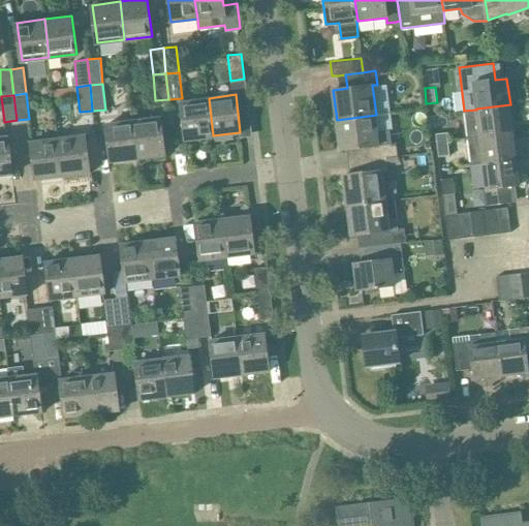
[(213,135),(209,98),(182,101),(187,138),(213,135)]
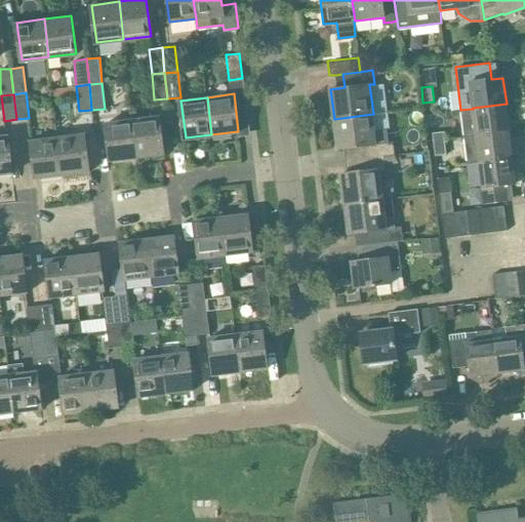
[(510,130),(507,104),(473,108),(473,109),(460,110),(465,136),(510,130)]
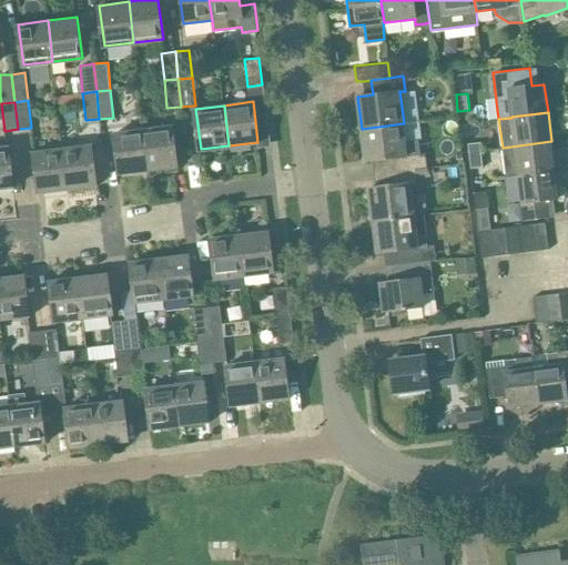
[(404,123),(362,129),(365,162),(373,161),(381,160),(383,173),(415,169),(426,168),(426,167),(425,152),(421,152),(418,138),(405,140),(405,139),(404,123)]
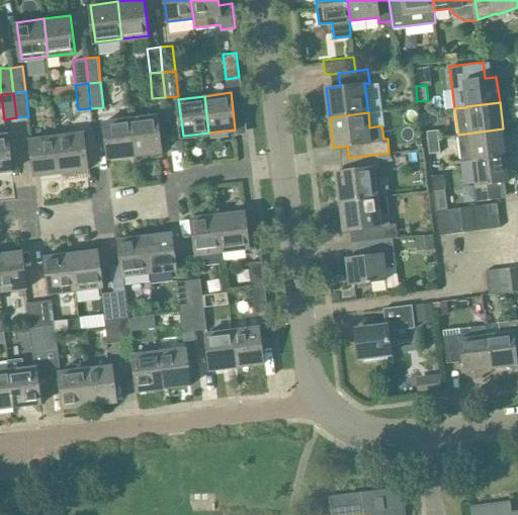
[(132,116),(136,154),(163,151),(158,113),(132,116)]
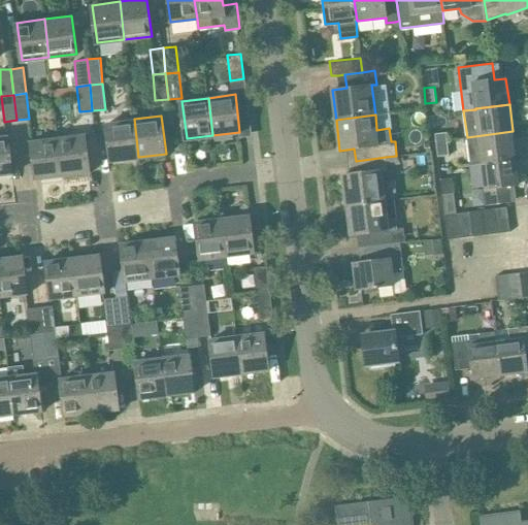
[(111,161),(138,157),(134,119),(106,123),(111,161)]
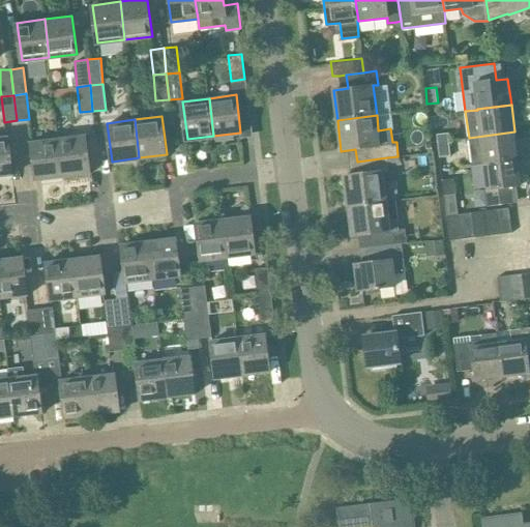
[(447,132),(437,133),(438,141),(448,140),(447,132)]
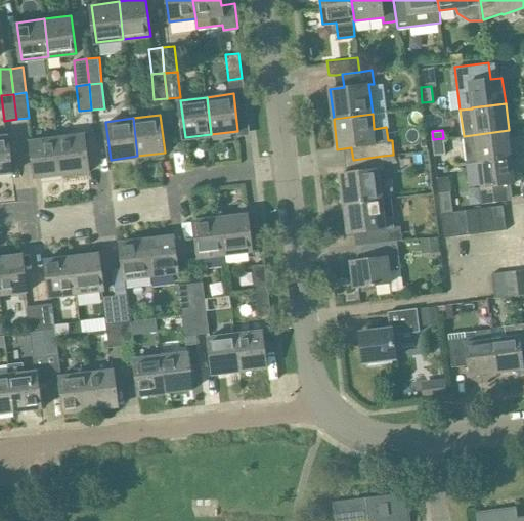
[(512,157),(509,130),(464,136),(467,162),(478,160),(478,161),(512,157)]
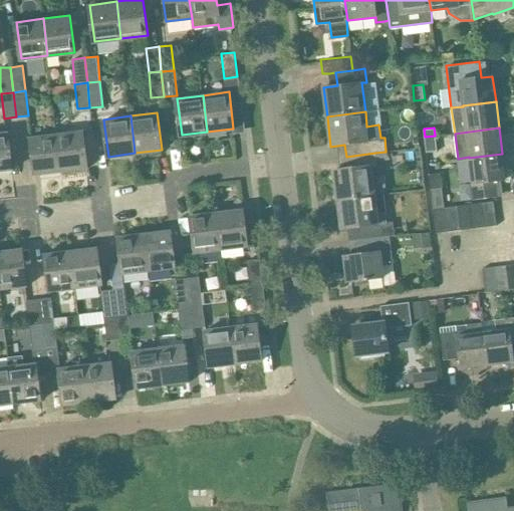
[(57,134),(62,171),(87,168),(83,131),(57,134)]
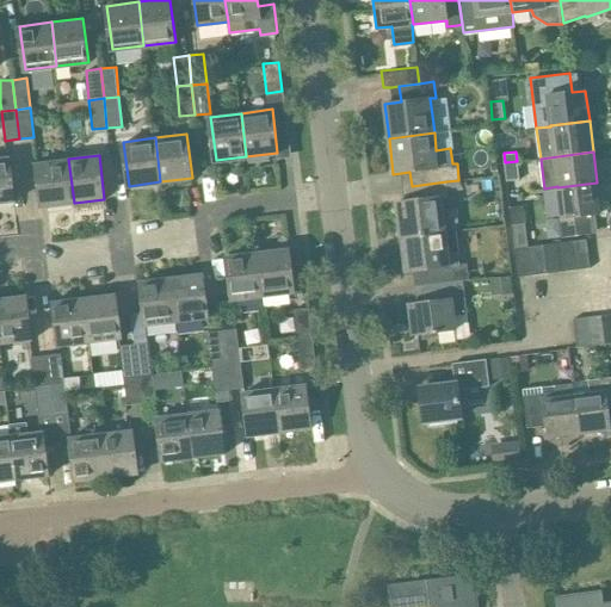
[(11,156),(0,156),(0,202),(16,200),(11,156)]
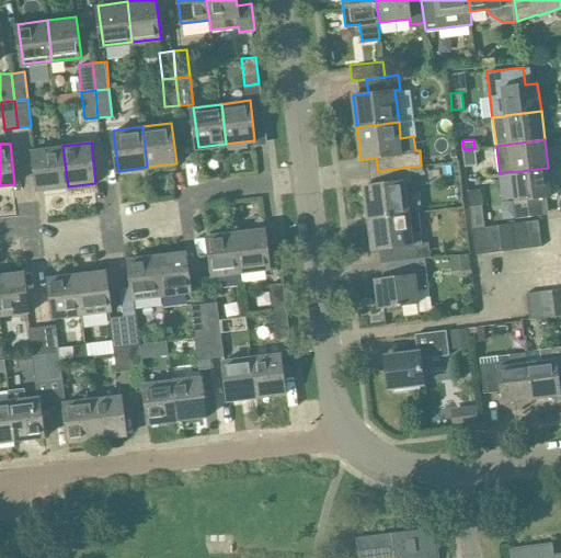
[(38,190),(68,186),(63,146),(33,149),(38,190)]
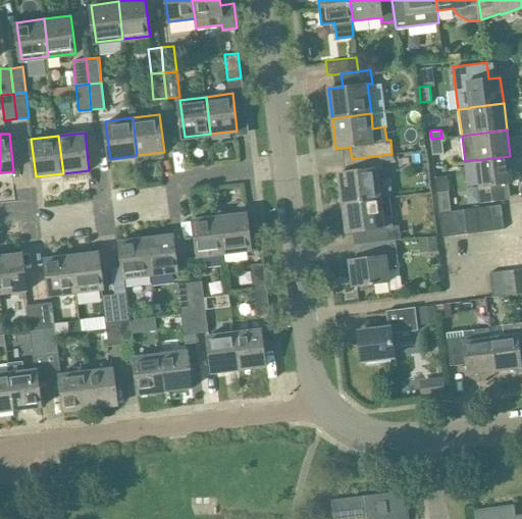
[(444,152),(441,138),(431,139),(432,154),(444,152)]
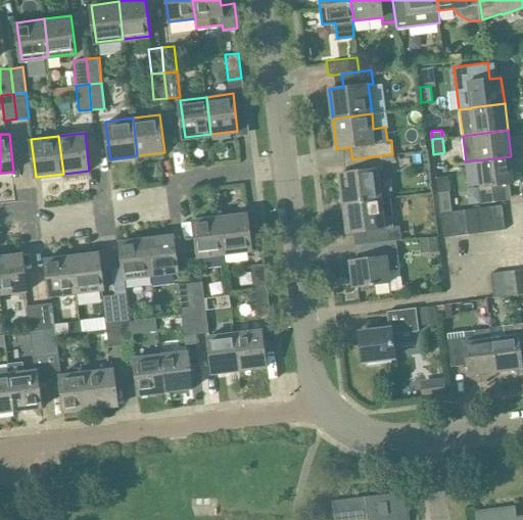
[(346,173),(340,174),(343,203),(391,197),(390,196),(393,196),(391,178),(380,180),(380,179),(379,170),(384,169),(383,162),(382,155),(352,159),(353,172),(346,173)]
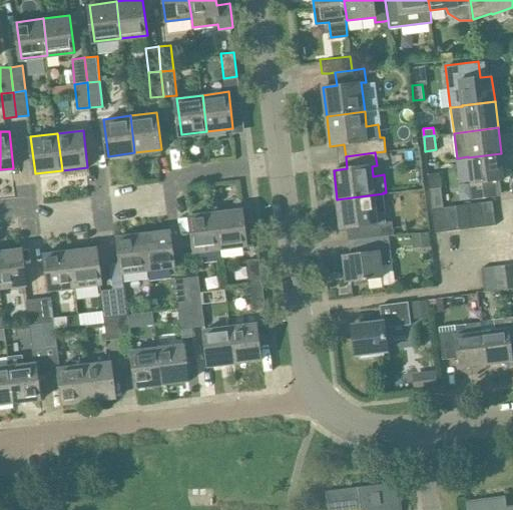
[(501,153),(468,157),(473,199),(496,196),(494,180),(504,179),(501,153)]
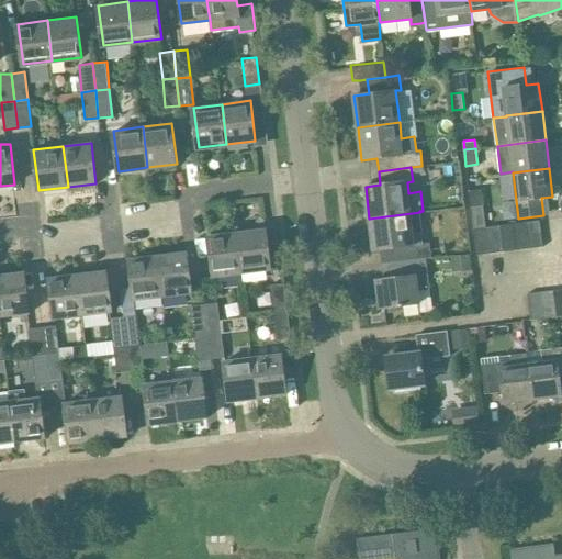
[(483,204),(481,188),(469,190),(471,207),(483,204)]
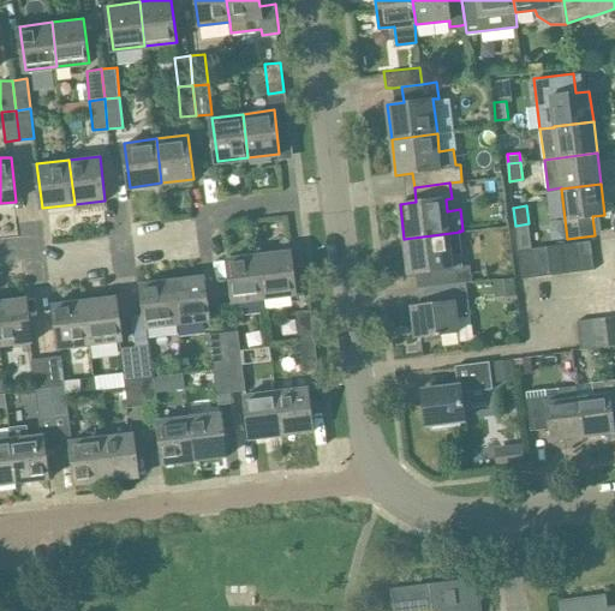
[(460,232),(404,239),(408,274),(417,273),(425,271),(427,287),(466,282),(473,282),(471,265),(458,267),(457,253),(463,253),(460,232)]
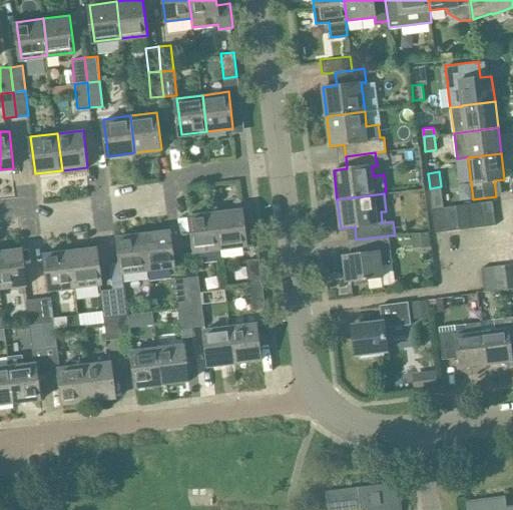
[(482,203),(485,226),(497,224),(494,201),(482,203)]
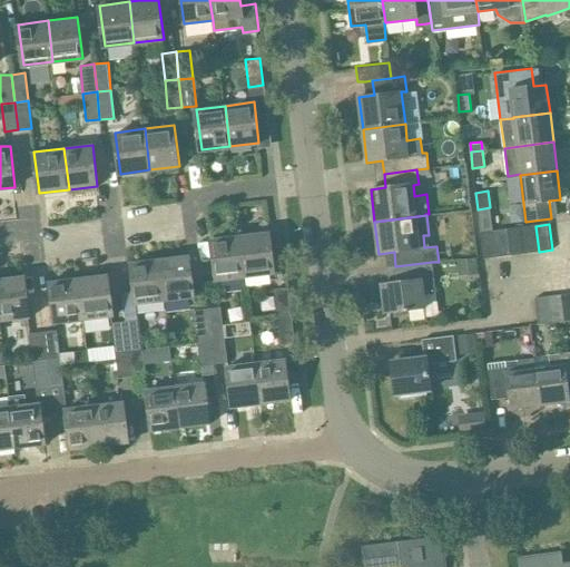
[(526,254),(539,252),(536,226),(521,227),(526,254)]
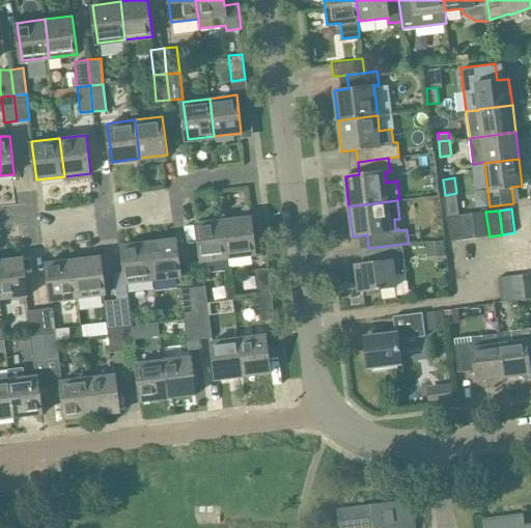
[(477,238),(490,237),(485,212),(474,213),(477,238)]
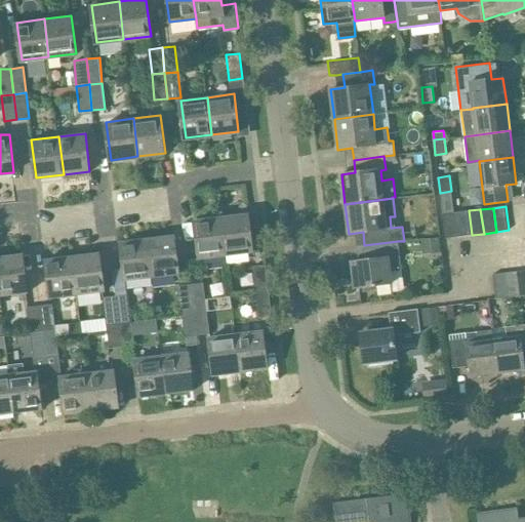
[(458,237),(472,235),(469,210),(455,212),(458,237)]
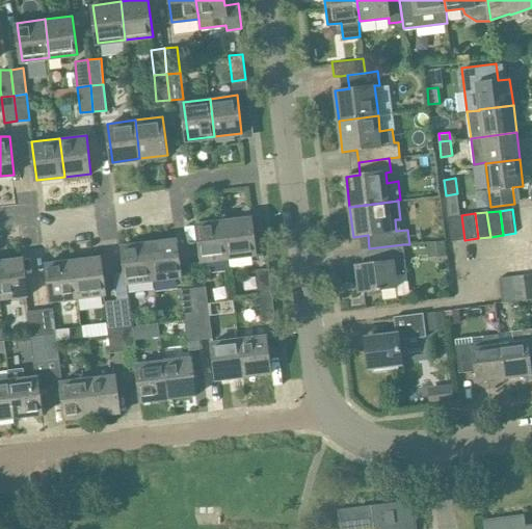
[(464,240),(461,215),(450,216),(453,241),(464,240)]
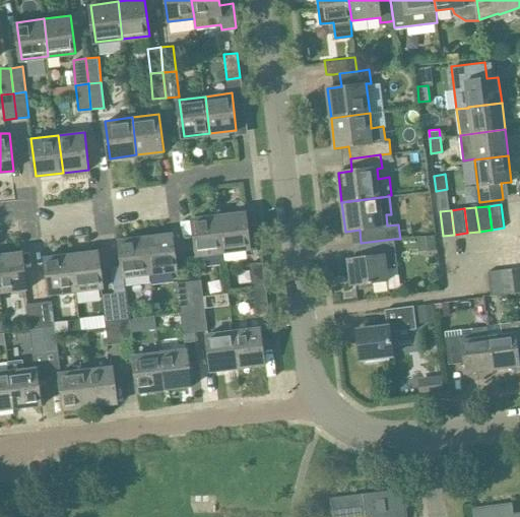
[(246,211),(220,214),(225,252),(251,249),(246,211)]
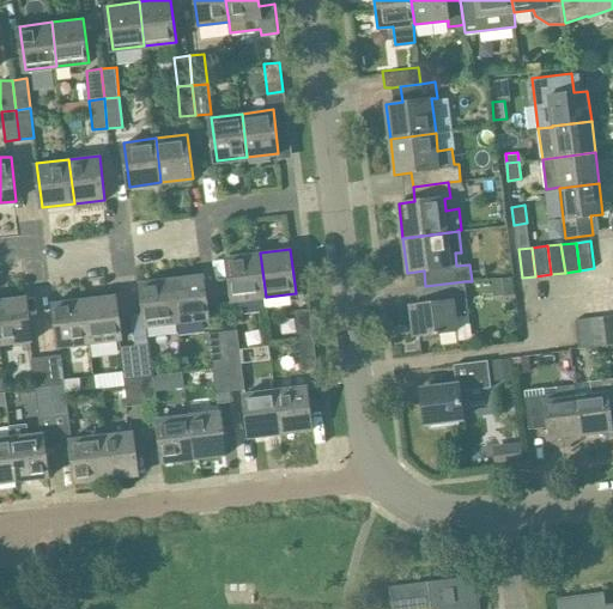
[(266,297),(260,253),(228,256),(234,300),(266,297)]
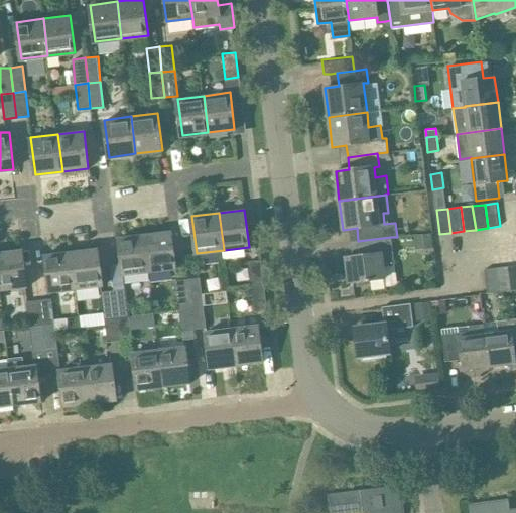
[(145,235),(150,271),(176,268),(171,231),(145,235)]
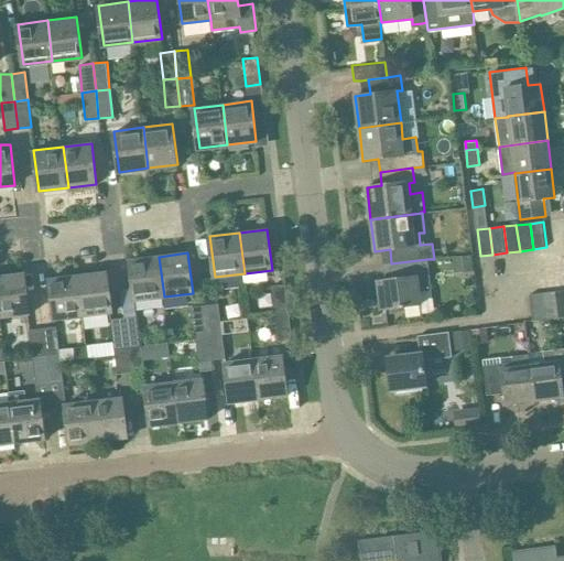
[(133,290),(134,300),(164,297),(159,257),(129,260),(133,290)]
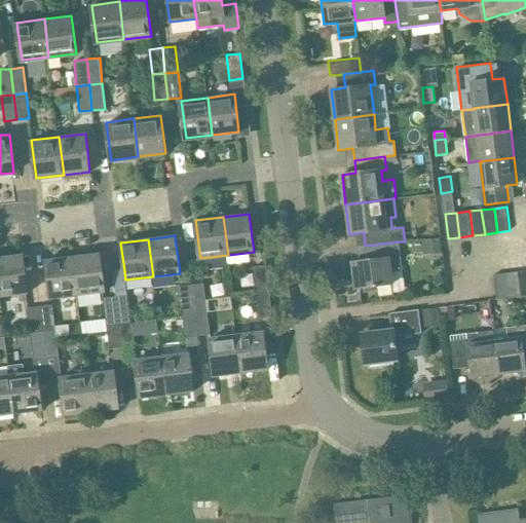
[(360,261),(352,261),(355,288),(392,283),(391,271),(403,270),(399,241),(365,246),(367,260),(360,261)]
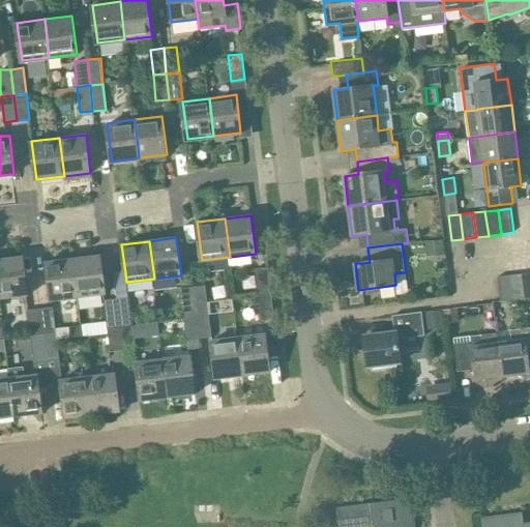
[(75,258),(79,296),(106,293),(100,255),(75,258)]
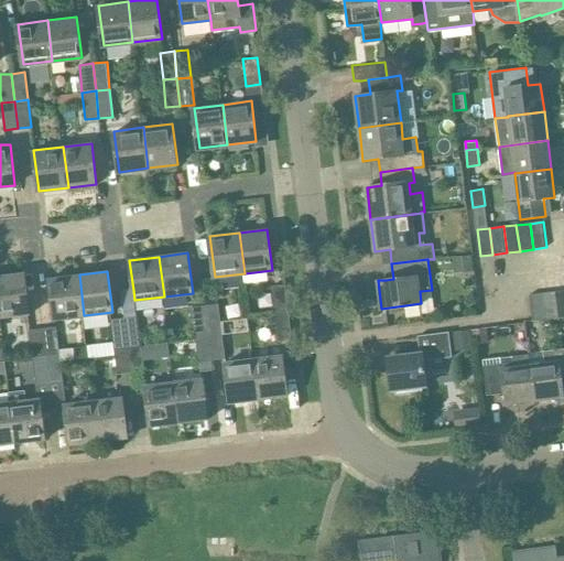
[(0,276),(0,304),(1,317),(30,313),(25,273),(0,276)]
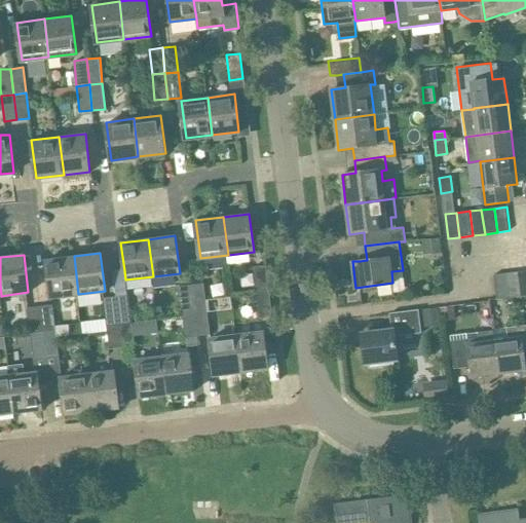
[(78,294),(74,256),(46,260),(50,297),(78,294)]
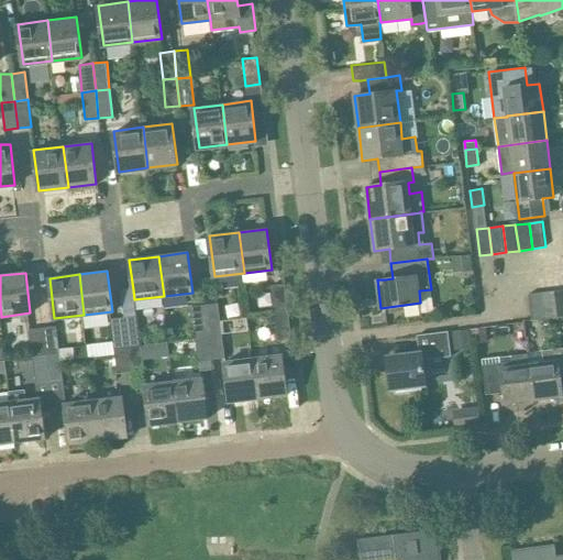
[(269,284),(273,313),(287,310),(284,282),(269,284)]
